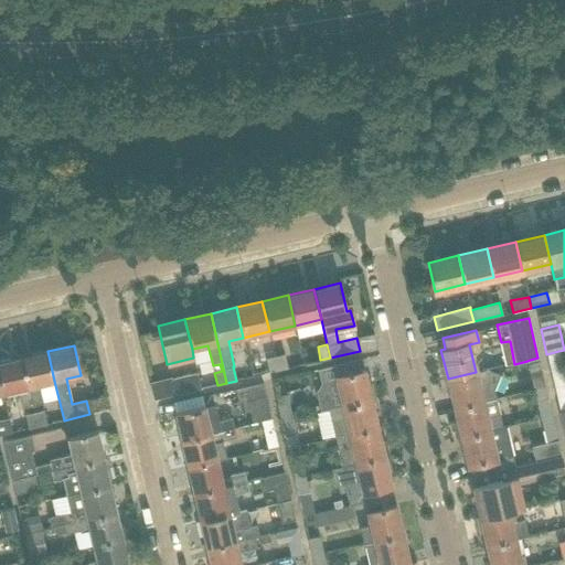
[(54,381),(48,351),(21,358),(29,387),(33,405),(43,403),(39,384),(54,381)]
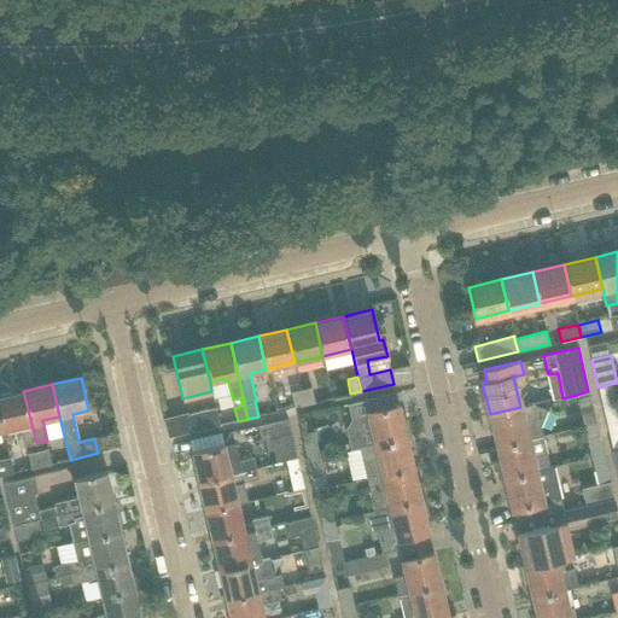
[(616,403),(611,384),(598,388),(602,407),(616,403)]
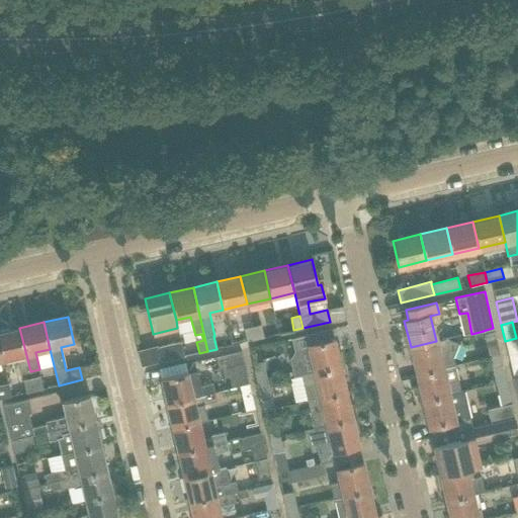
[(261,325),(252,327),(255,340),(264,338),(261,325)]
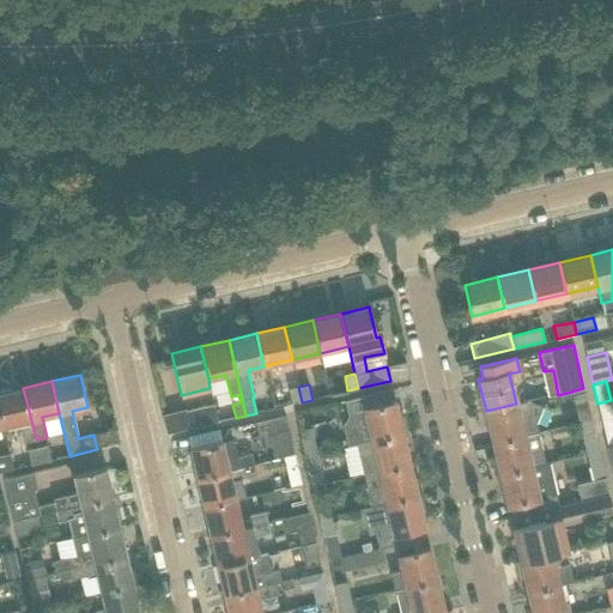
[(302,402),(298,387),(289,389),(292,405),(302,402)]
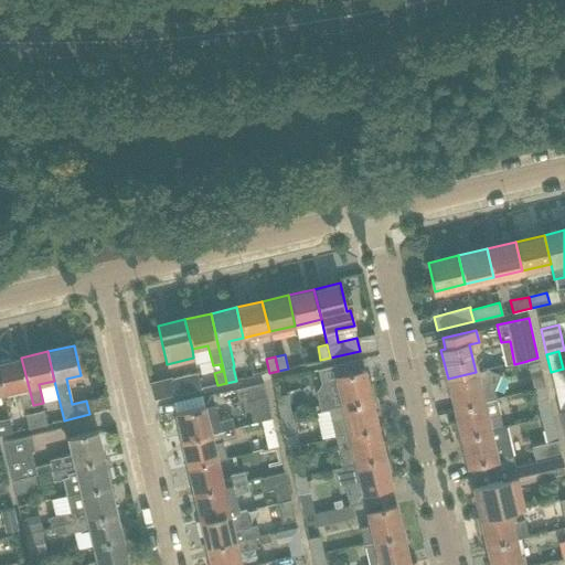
[(29,387),(21,358),(0,362),(0,382),(2,393),(18,390),(22,407),(33,405),(29,387)]
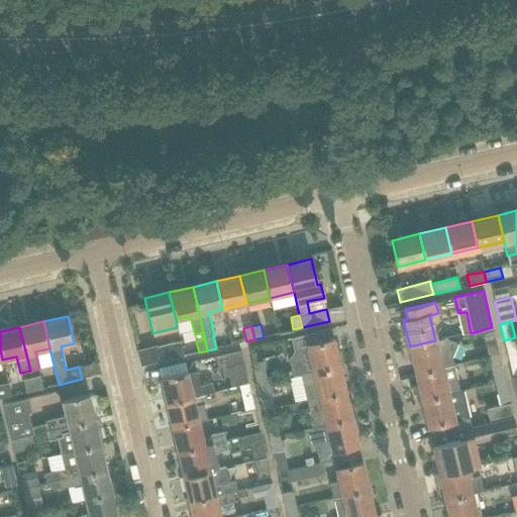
[(498,353),(492,327),(482,330),(483,330),(488,356),(498,353)]
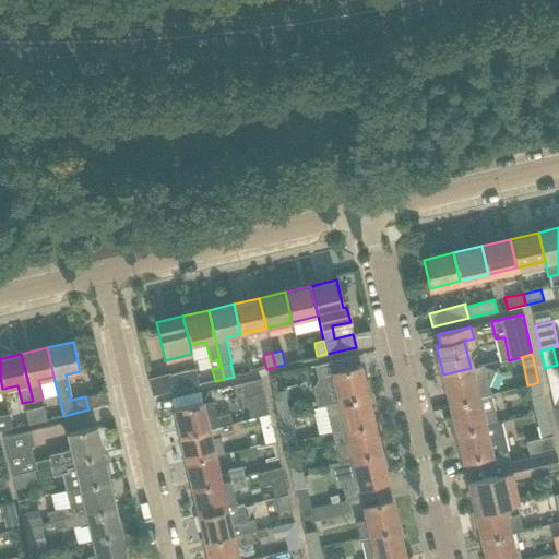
[(367,394),(360,366),(356,367),(353,356),(332,361),(330,361),(332,372),(333,375),(318,378),(312,388),(317,406),(325,404),(339,401),(367,394)]
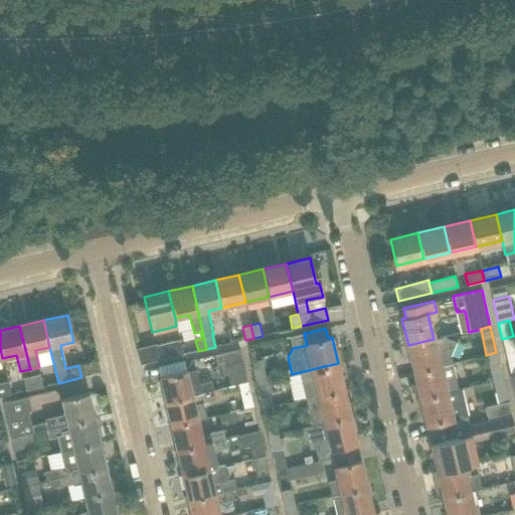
[(446,337),(434,339),(408,345),(414,371),(441,365),(452,363),(451,355),(456,341),(446,337)]
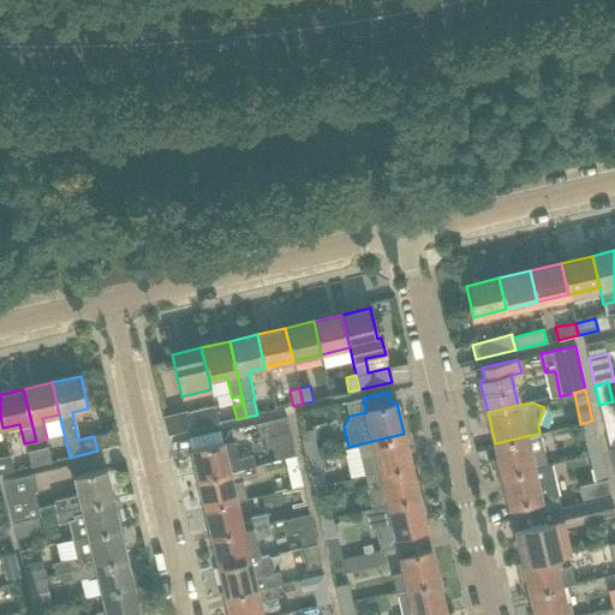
[(186,412),(190,430),(219,423),(215,405),(186,412)]
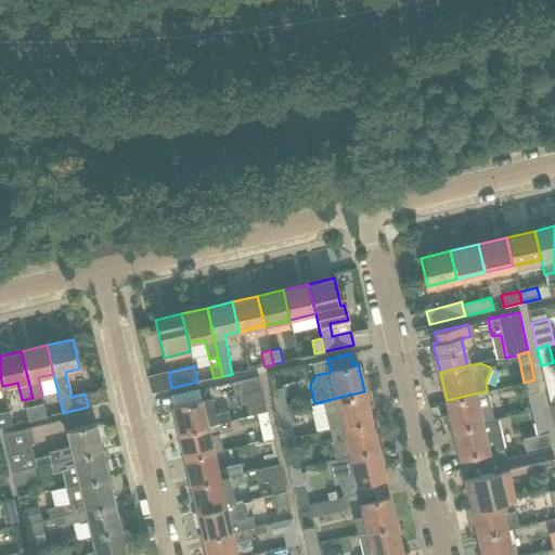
[(261,388),(258,376),(231,383),(234,395),(244,392),(249,415),(257,414),(267,411),(261,388)]
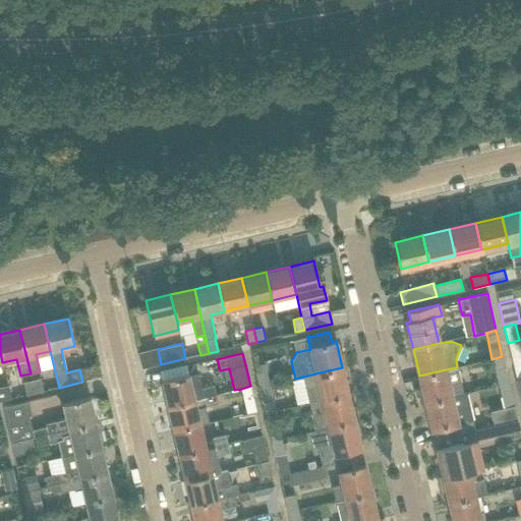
[(342,367),(315,373),(303,377),(309,403),(348,394),(342,367)]
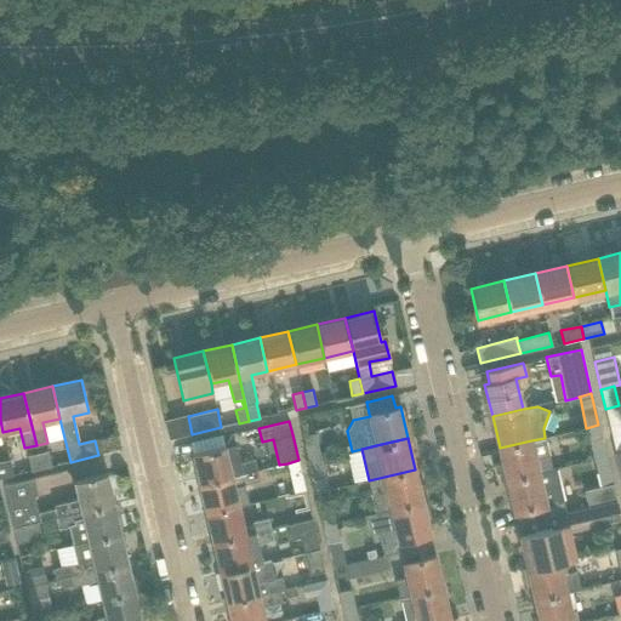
[(548,455),(545,438),(531,440),(500,448),(507,480),(537,473),(535,459),(548,455)]
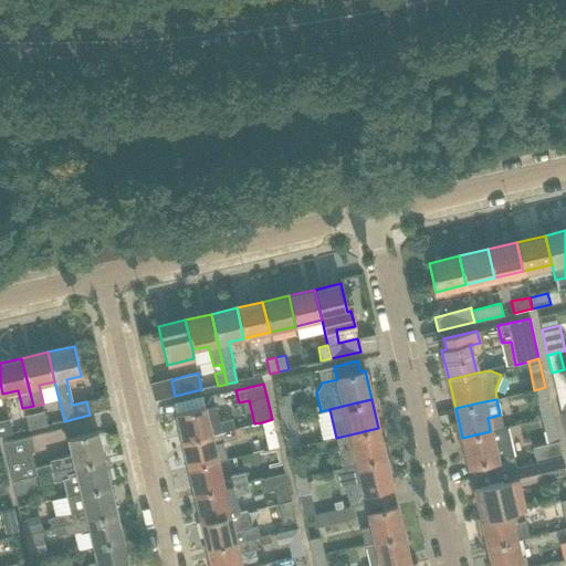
[(553,417),(548,399),(537,402),(541,419),(553,417)]
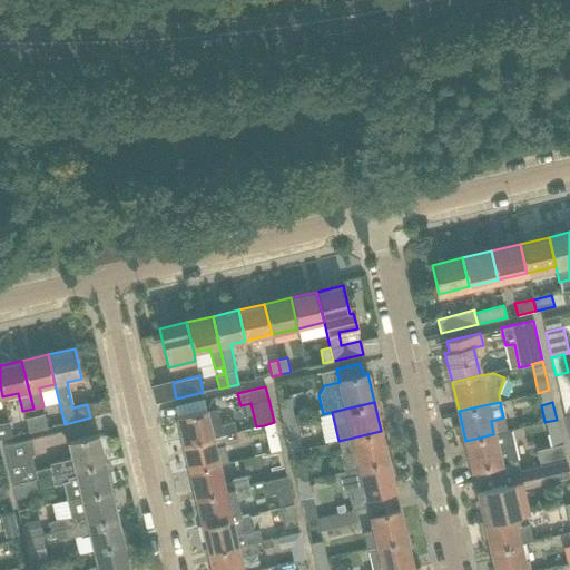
[(295,421),(291,403),(278,406),(283,423),(295,421)]
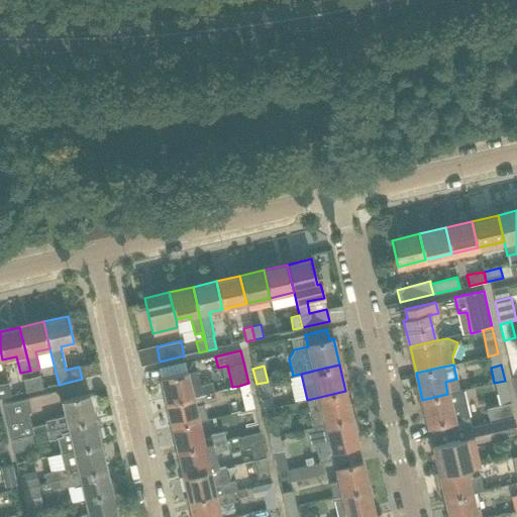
[(188,373),(188,371),(180,373),(160,378),(166,403),(214,391),(212,383),(199,386),(196,372),(188,373)]
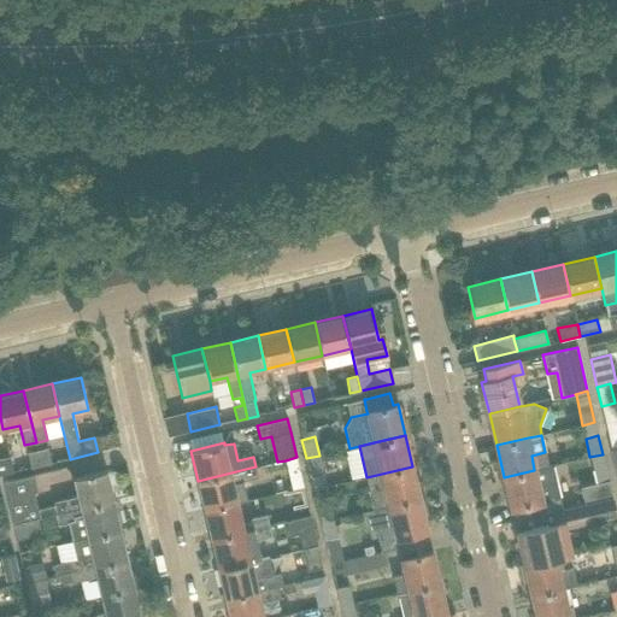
[(48,447),(37,451),(41,466),(52,464),(48,447)]
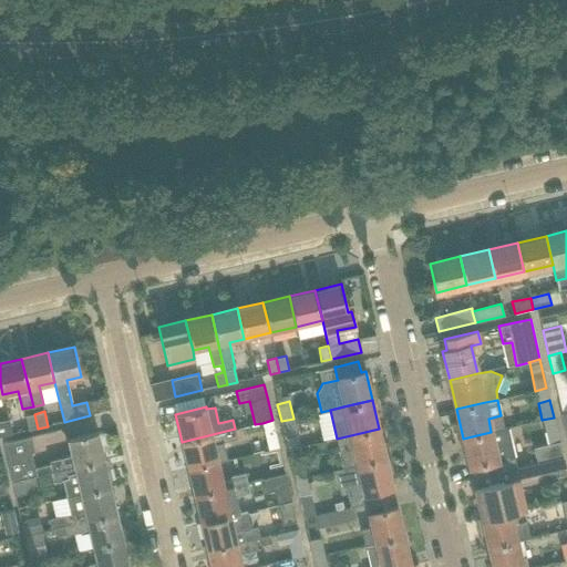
[(38,429),(34,414),(26,416),(29,431),(38,429)]
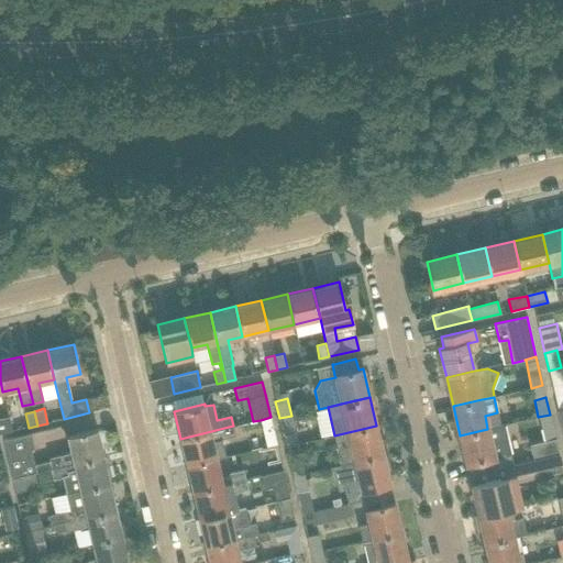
[(552,428),(550,415),(538,417),(541,430),(552,428)]
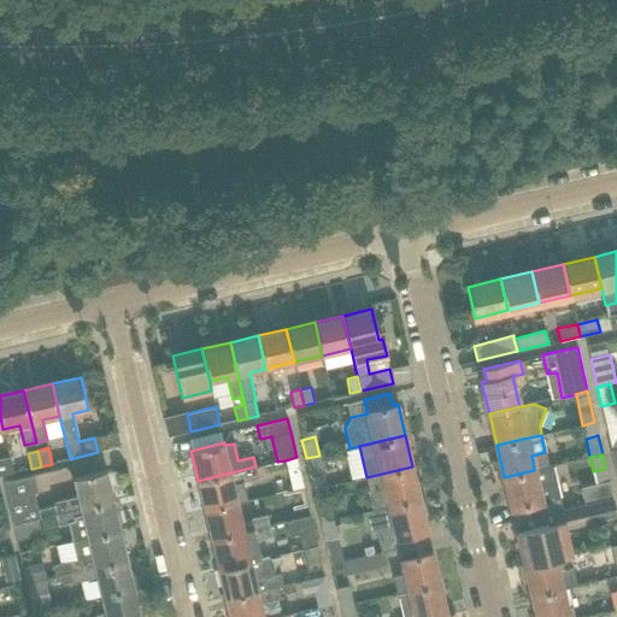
[(324,475),(319,456),(306,458),(311,477),(324,475)]
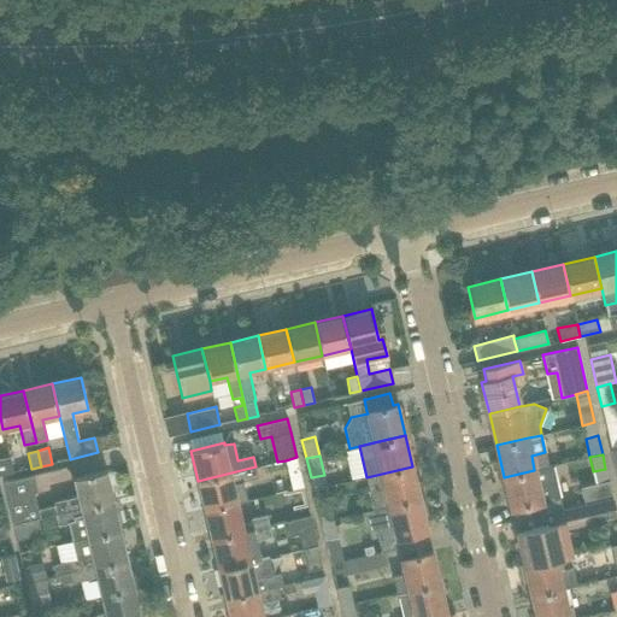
[(10,457),(0,458),(0,475),(13,472),(10,457)]
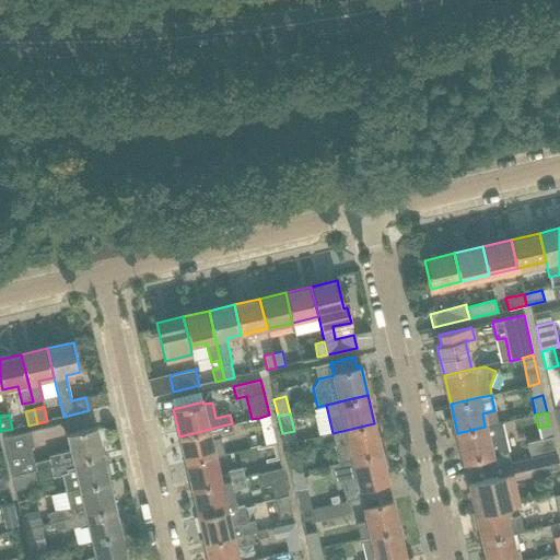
[(276,442),(269,415),(259,418),(266,444),(276,442)]
